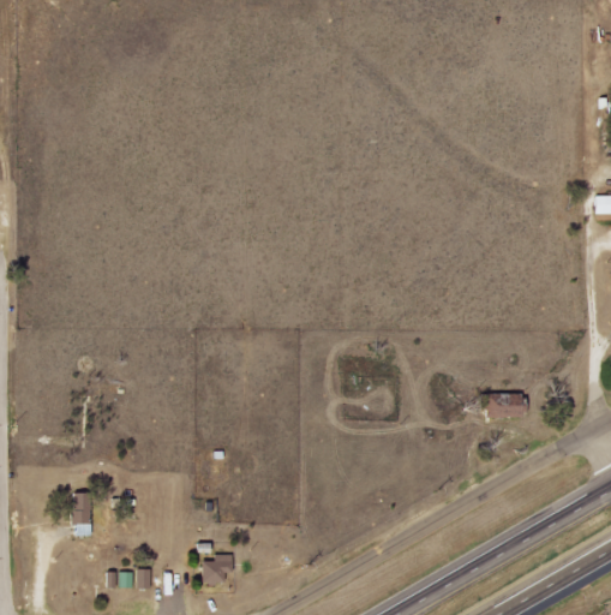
[(610,196),(595,197),(597,214),(610,213),(610,196)]
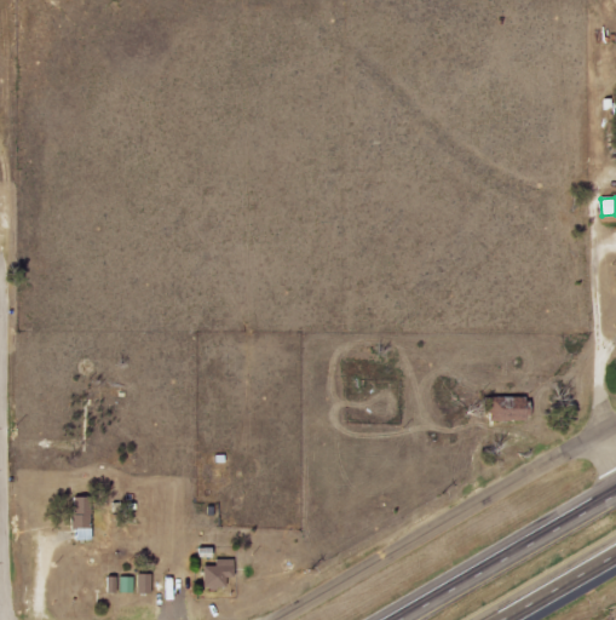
[(530,397),(488,396),(487,419),(529,422),(530,397)]
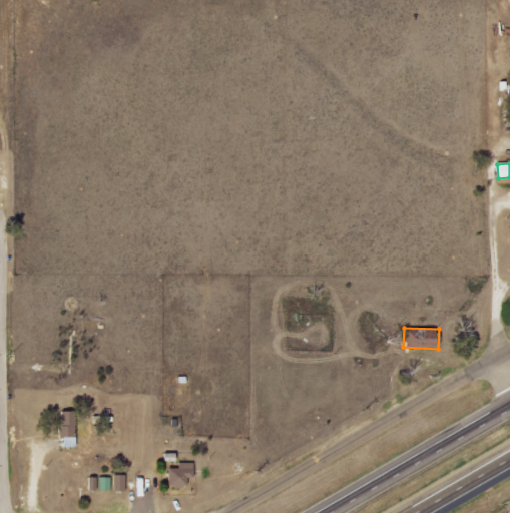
[(77,437),(76,411),(61,411),(62,437),(77,437)]
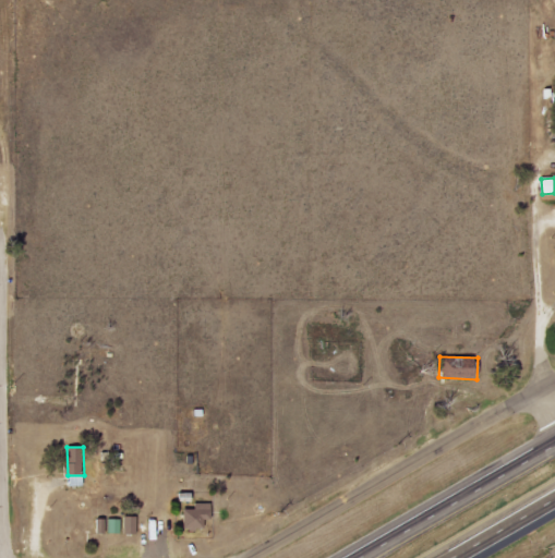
[(212,519),(213,504),(196,502),(196,509),(185,509),(184,528),(205,529),(205,519),(212,519)]
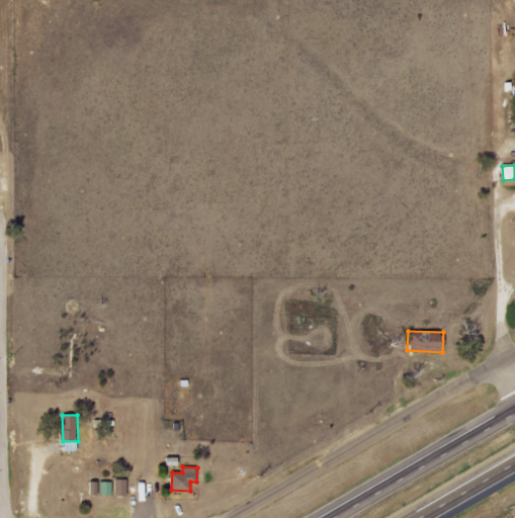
[(129,480),(116,480),(116,496),(129,496),(129,480)]
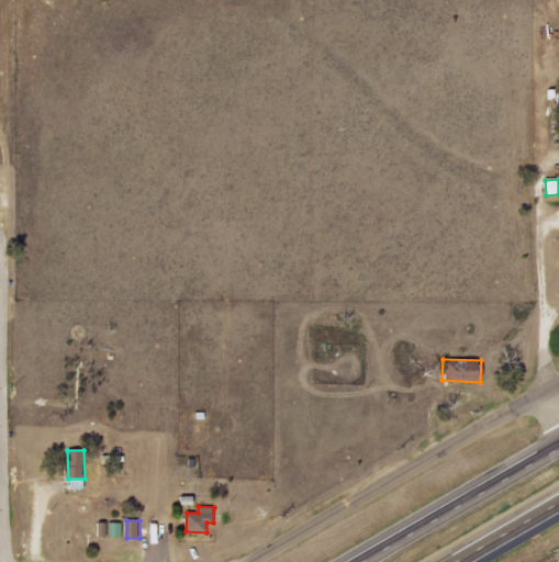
[(112,538),(125,537),(124,523),(112,523),(112,538)]
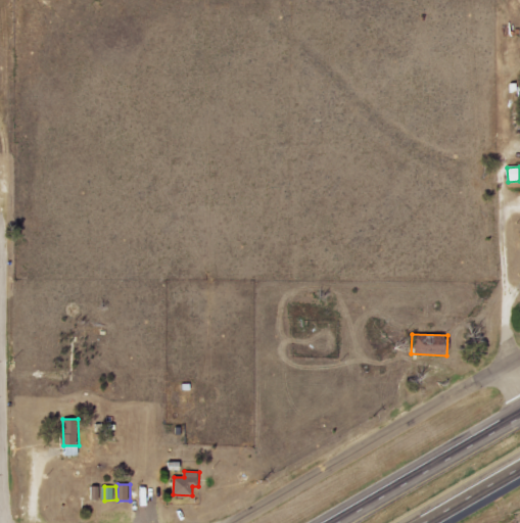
All buildings are outlined.
